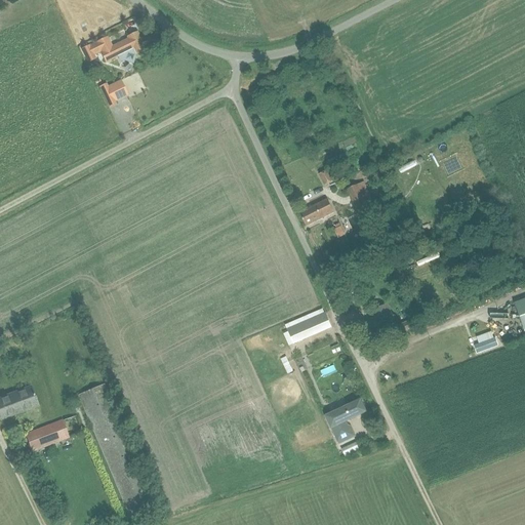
[(112,47),(111,43),(108,37),(96,43),(89,47),(89,46),(82,50),(88,63),(95,59),(94,55),(101,52),(107,63),(118,57),(121,63),(124,61),(133,64),(136,55),(147,50),(142,41),(143,41),(142,38),(140,39),(137,32),(127,37),(128,39),(112,47)]
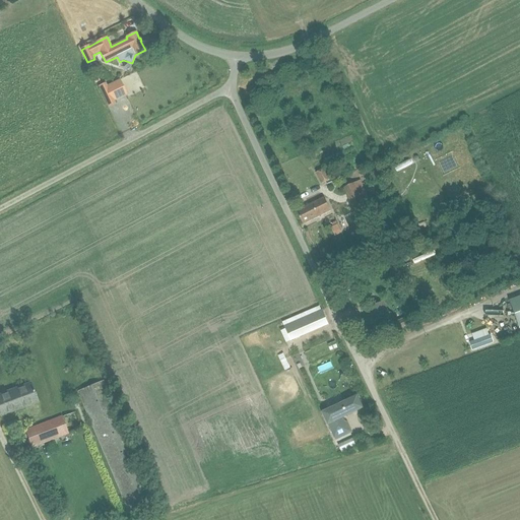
[(109,107),(110,107),(115,104),(114,101),(127,94),(120,80),(107,86),(106,83),(99,87),(109,107)]
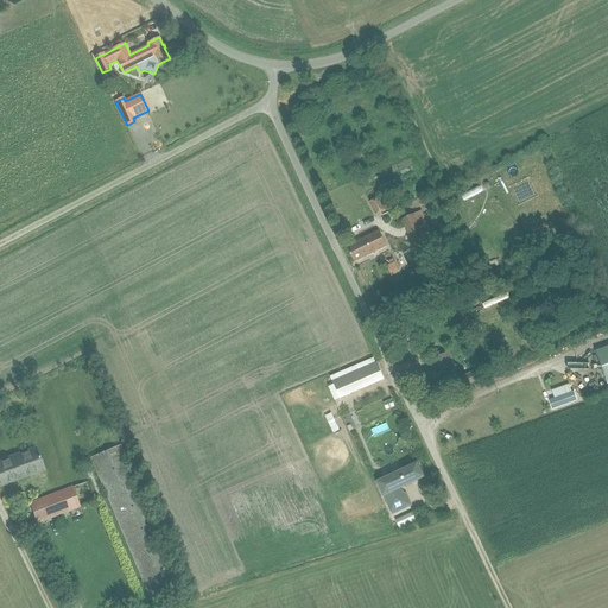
[(470,200),(476,207),(494,194),(488,187),(470,200)]
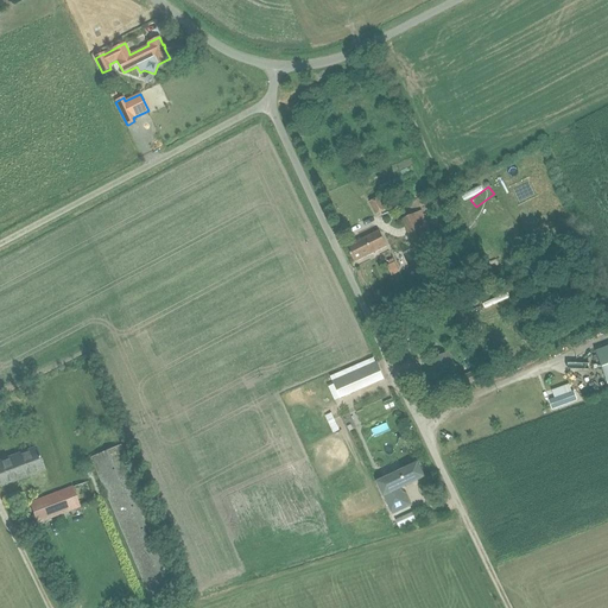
[(388,203),(381,206),(386,217),(393,215),(388,203)]
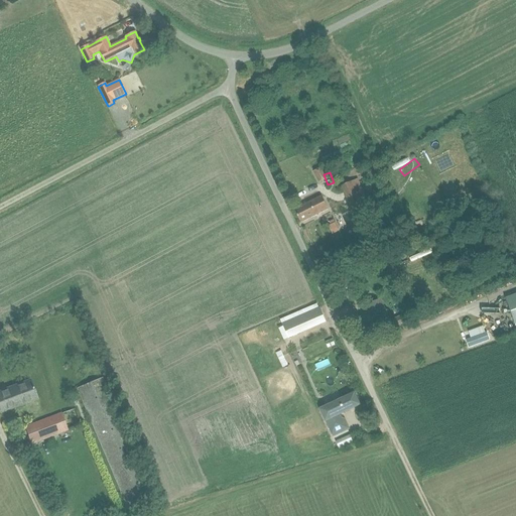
[(364,208),(349,182),(332,192),(339,205),(345,201),(353,215),(364,208)]
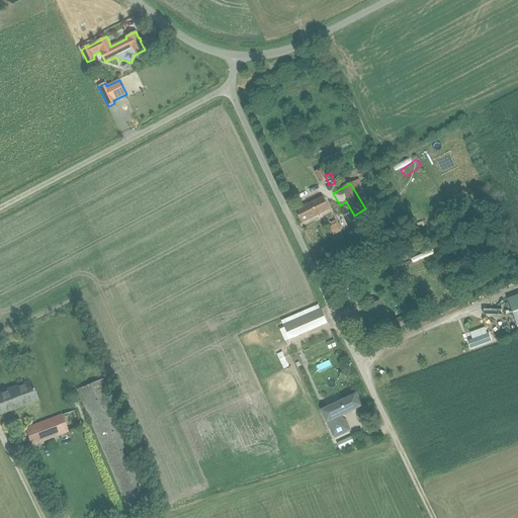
[(300,224),(329,209),(320,193),(292,207),(300,224)]
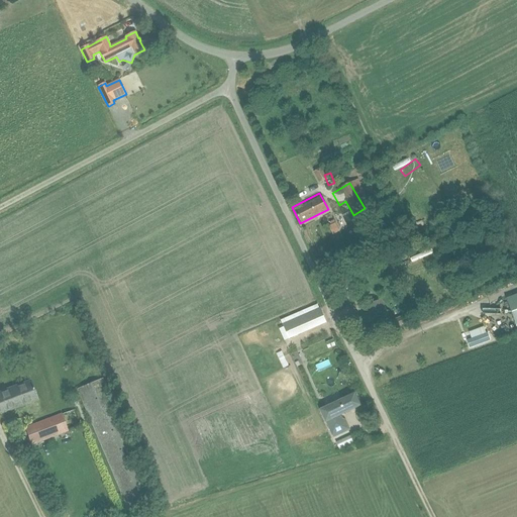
[(328,233),(347,223),(341,211),(322,221),(328,233)]
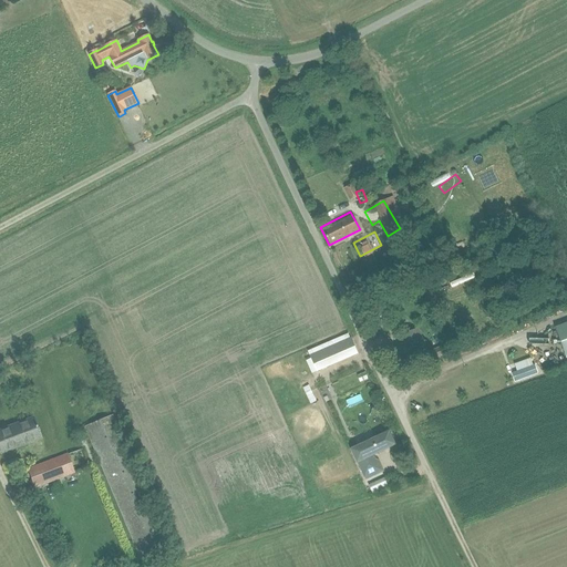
[(450,333),(457,347),(467,341),(460,328),(450,333)]
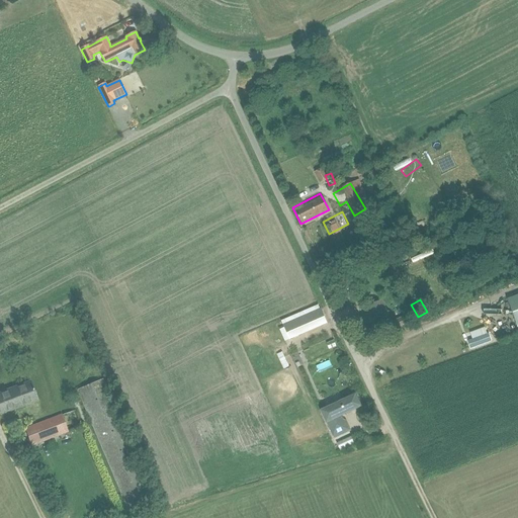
[(331,327),(323,308),(285,324),(293,342),(331,327)]
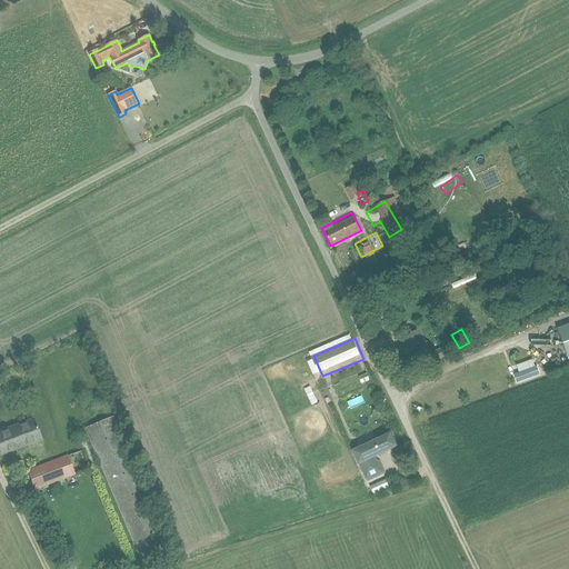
[(321,388),(313,389),(317,403),(325,401),(321,388)]
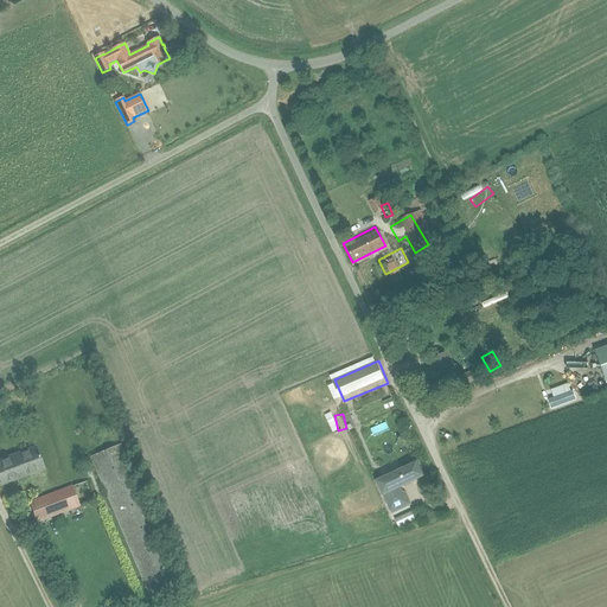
[(186,586),(123,440),(87,457),(151,601),(186,586)]
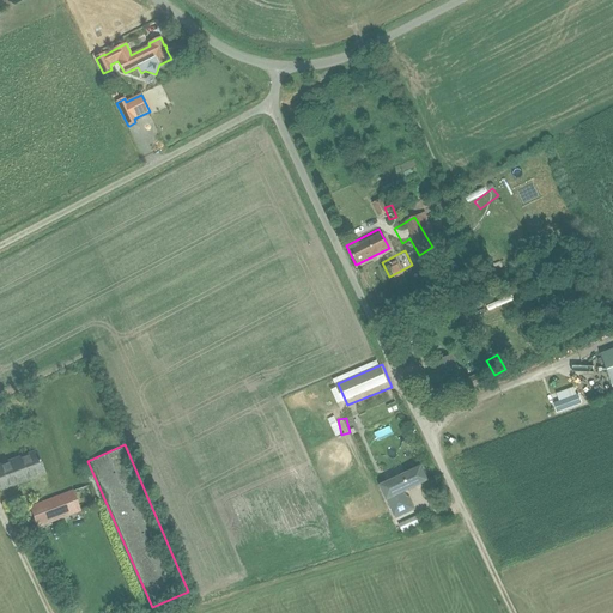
[(0,484),(5,493),(42,475),(31,453),(0,467),(0,484)]
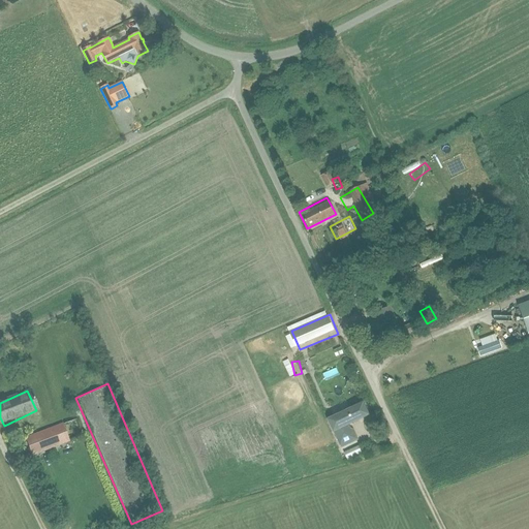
[(336,440),(371,422),(361,402),(325,421),(336,440)]
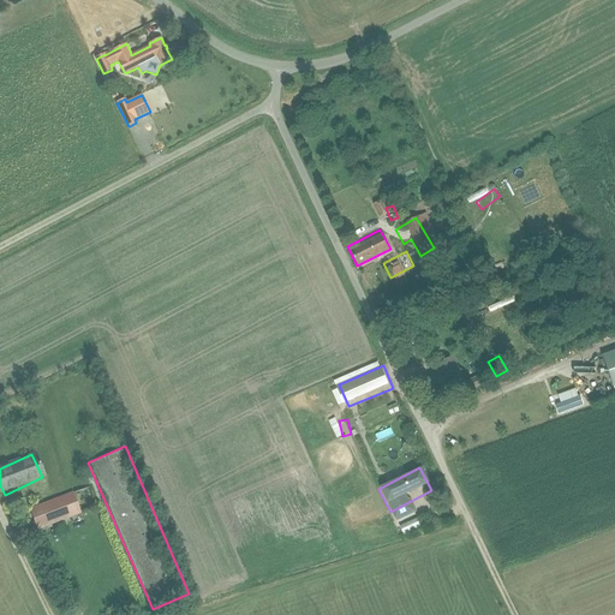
[(100,506),(91,485),(28,511),(37,532),(100,506)]
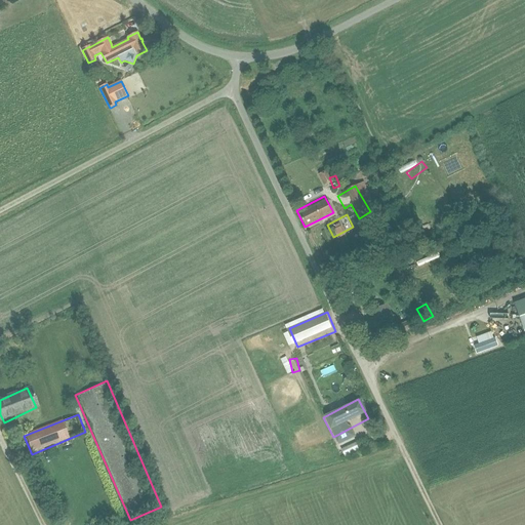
[(355,460),(370,453),(366,443),(350,450),(355,460)]
